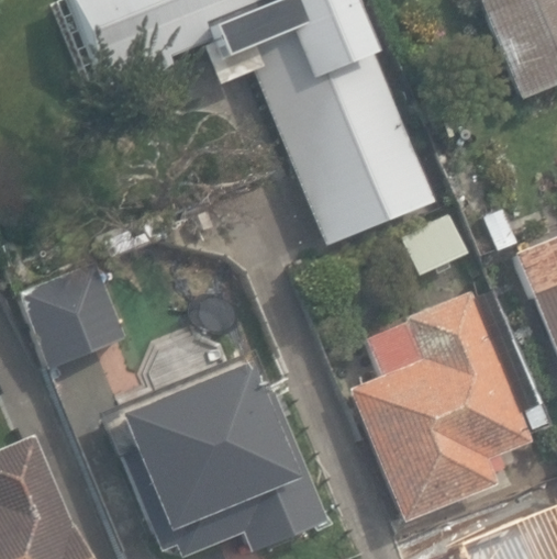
[(254,71),(320,247),(432,205),(375,53),(359,59),(337,0),(59,0),(101,109),(209,68),(214,86),(254,71)]
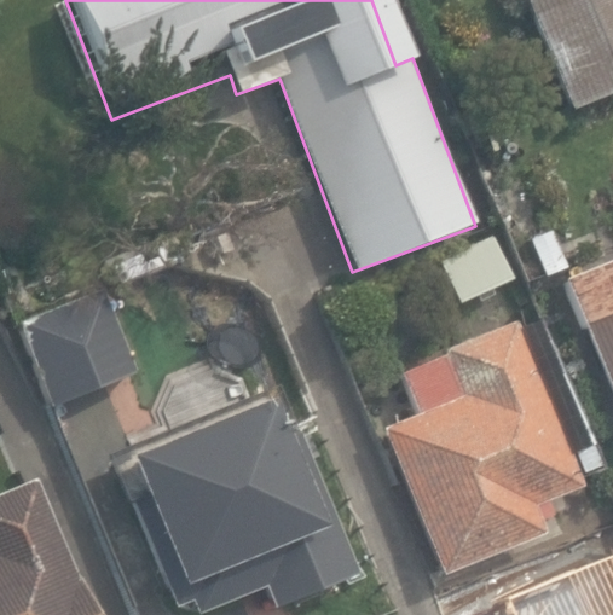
[(528,0),(571,106),(612,90),(612,0),(528,0)]
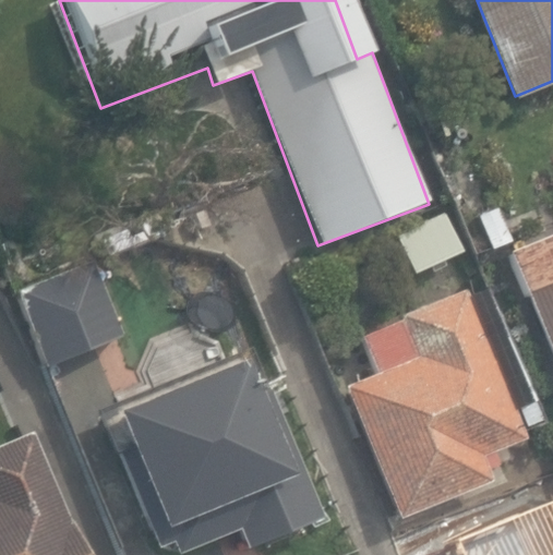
[(389,229),(410,269),(464,243),(443,202),(389,229)]
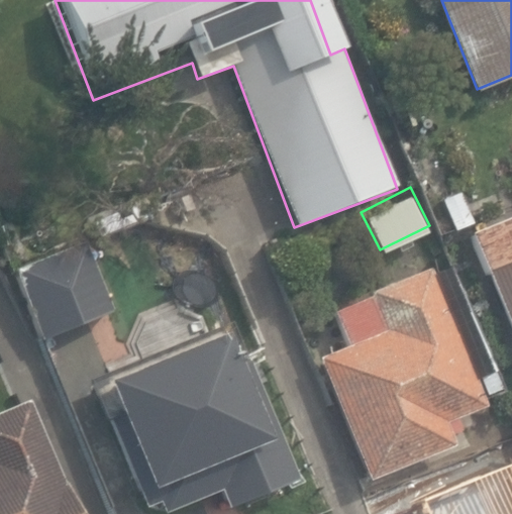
[(455,230),(475,222),(459,187),(440,195),(455,230)]
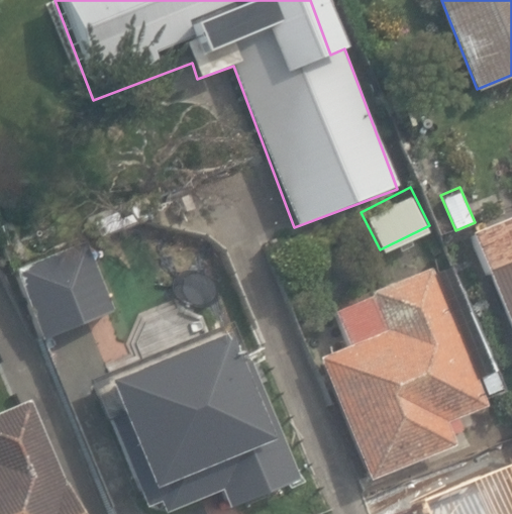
[(511,214),(473,231),(511,326),(511,214)]
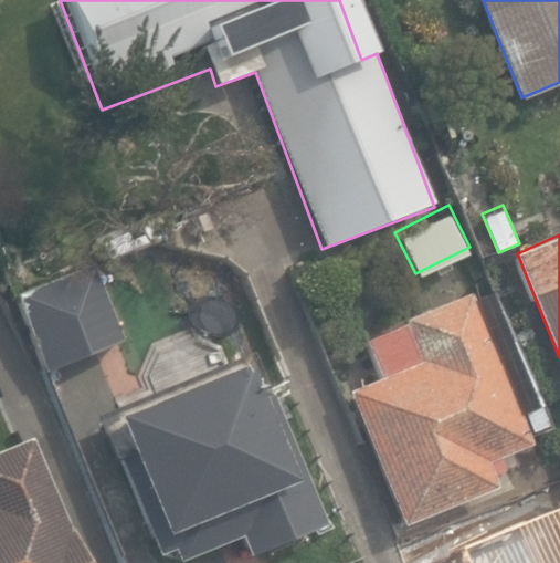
[(17,294),(49,373),(127,341),(95,262),(17,294)]
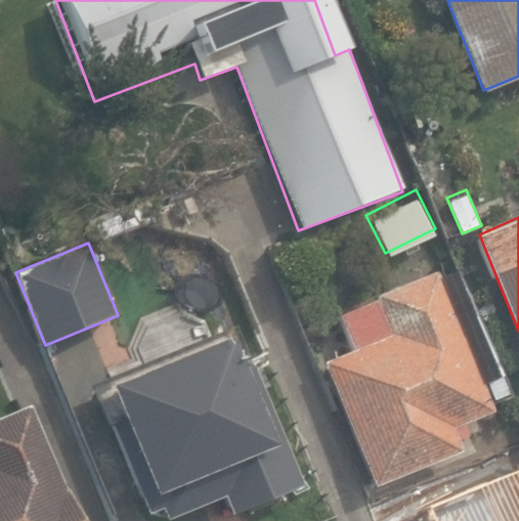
[(326,360),(376,485),(462,450),(458,440),(470,435),(464,420),(494,407),(438,269),(378,294),(379,298),(341,313),(355,348),(326,360)]
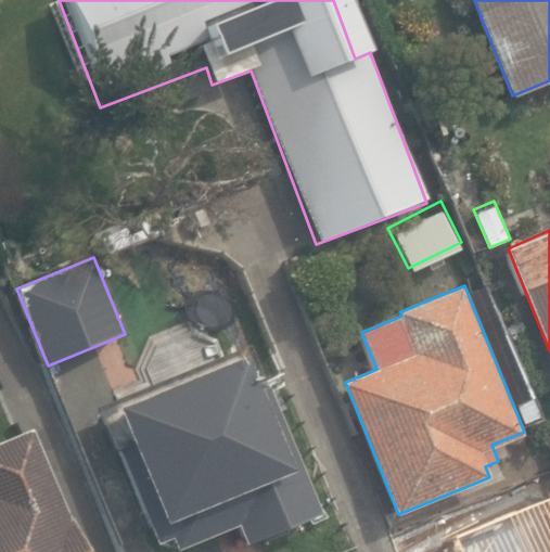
[(237,520),(247,546),(319,516),(302,476),(297,477),(257,381),(251,383),(240,359),(109,413),(161,539),(177,533),(181,542),(237,520)]
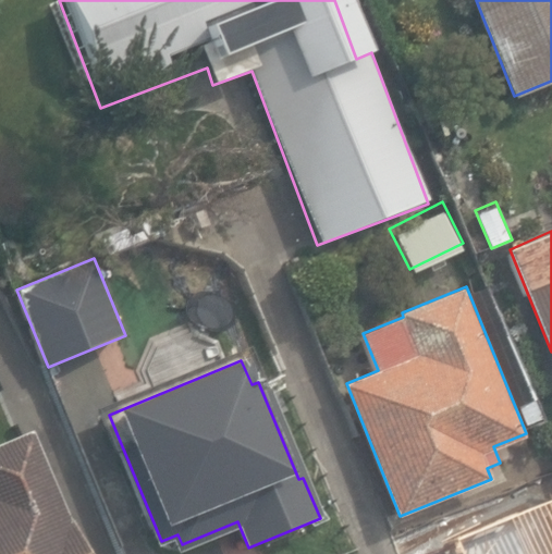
[(0,553),(87,553),(73,518),(70,519),(34,430),(0,443),(0,553)]
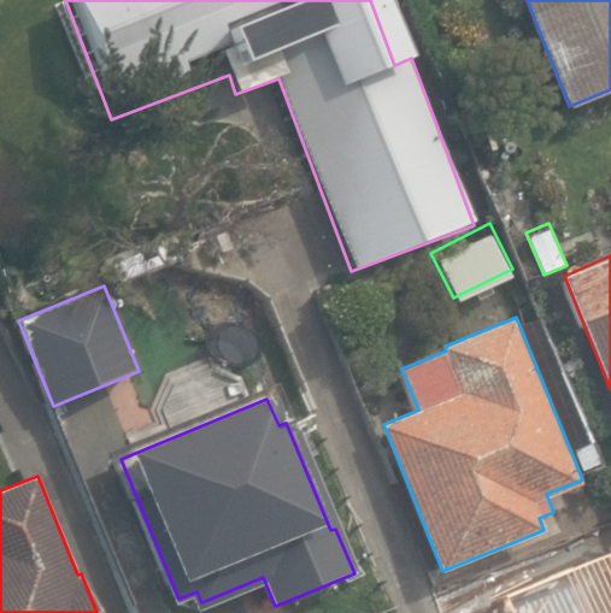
All buildings are outlined.
